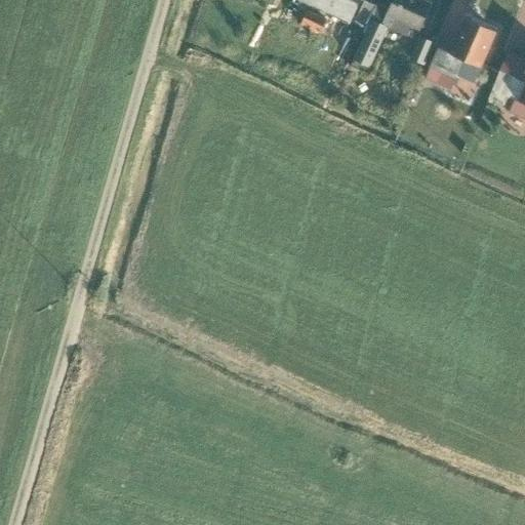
[(369,17),(375,3),(368,0),(362,0),(355,17),(368,23),(370,18),(369,17)]
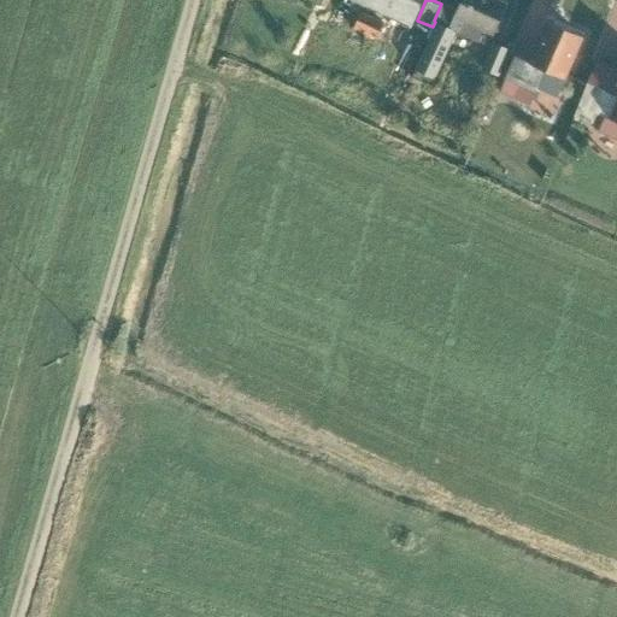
[(447,27),(458,0),(442,0),(441,4),(434,21),(435,22),(447,27)]
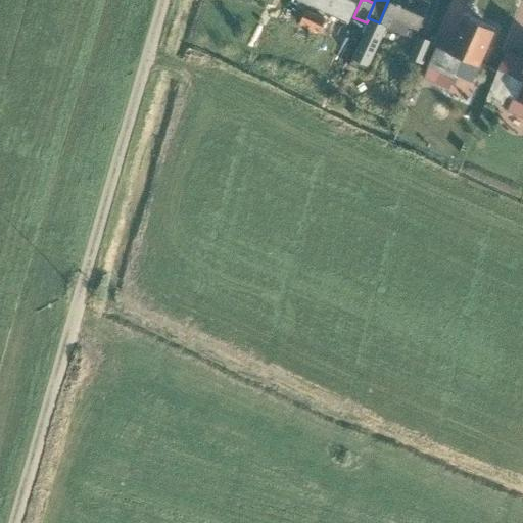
[(388,0),(379,22),(386,26),(408,35),(412,25),(418,28),(429,1),(426,0),(388,0)]
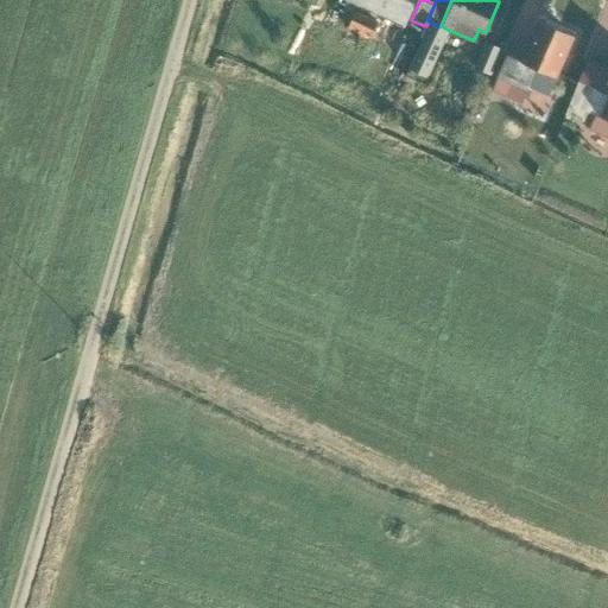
[(352,10),(344,26),(367,36),(374,20),(352,10)]
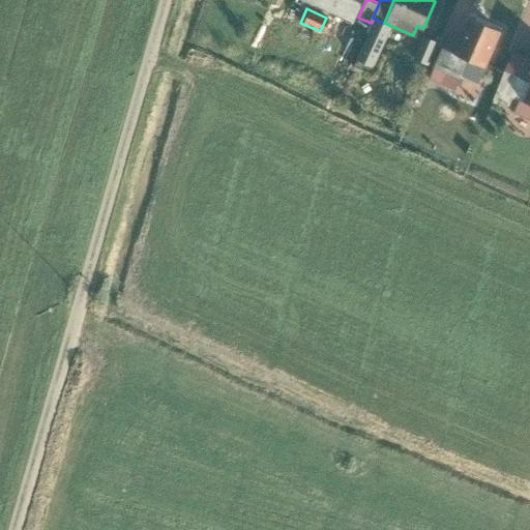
[(484,67),(502,28),(473,16),(455,55),(484,67)]
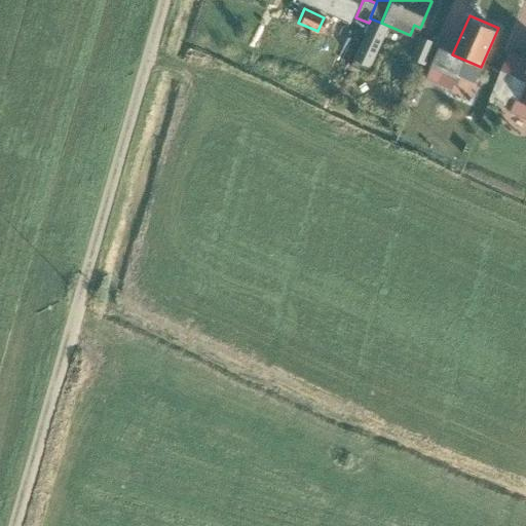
[(369,23),(352,63),(370,70),(388,26),(381,23),(371,19),(369,23)]
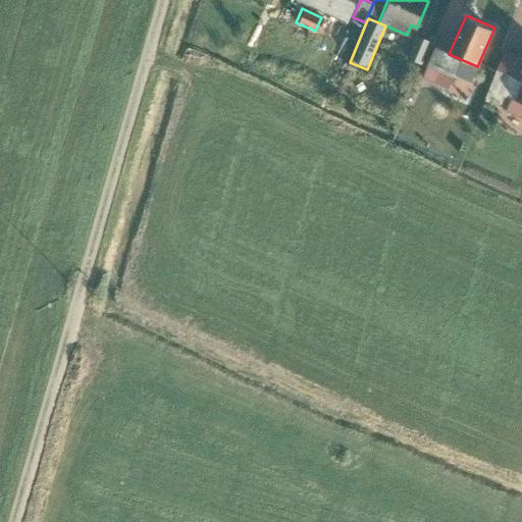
[(430,41),(416,36),(408,57),(421,62),(430,41)]
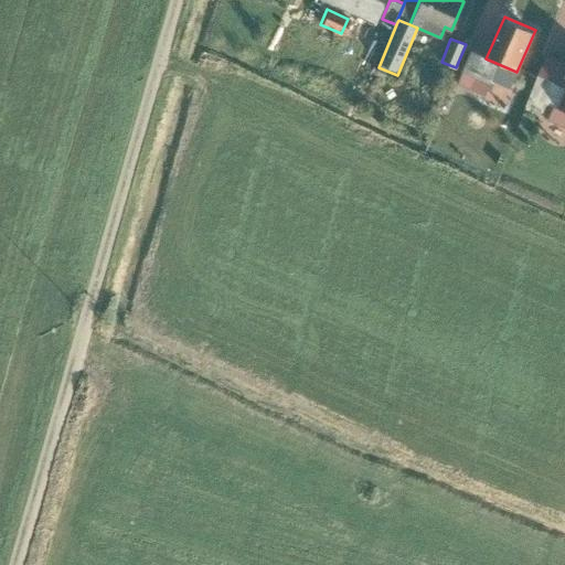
[(484,51),(470,45),(461,67),(476,73),(484,51)]
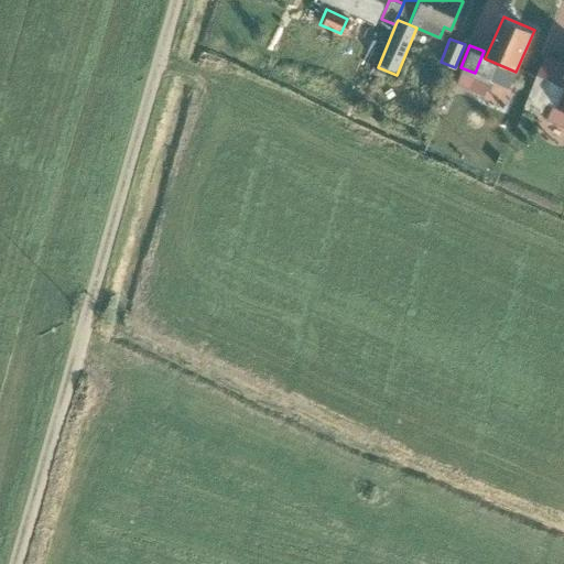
[(563,55),(554,79),(553,82),(560,84),(551,105),(563,109),(563,55)]
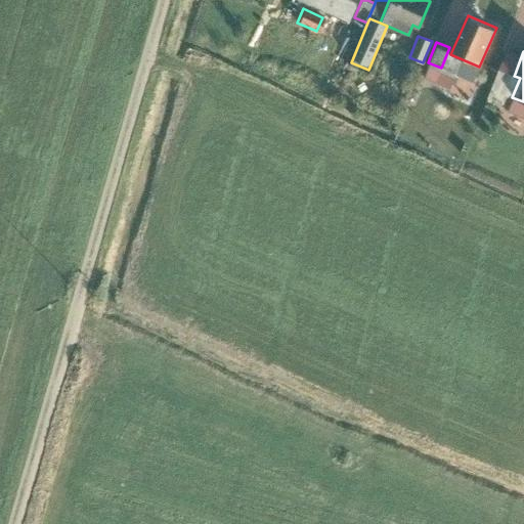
[(514,76),(515,74),(499,68),(490,89),(512,97),(520,78),(514,76)]
